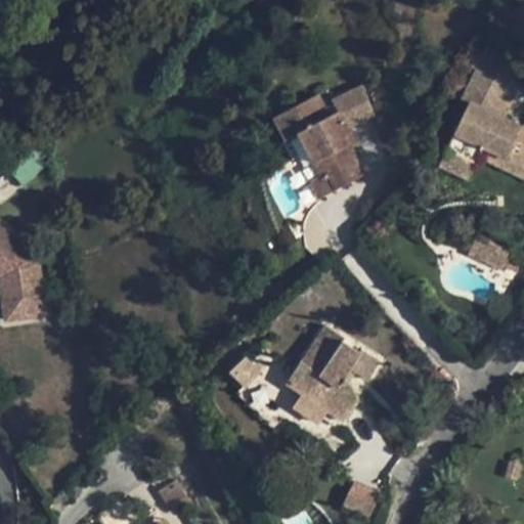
[(518,74),(483,52),(474,68),(480,72),(509,89),(518,74)]
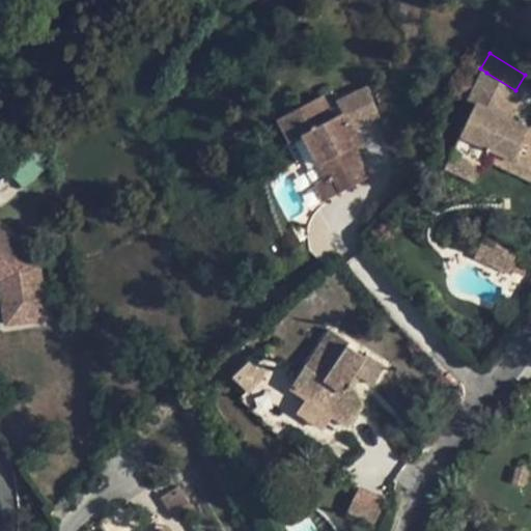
[(515,90),(486,73),(468,102),(475,105),(509,121),(524,94),(521,92),(515,90)]
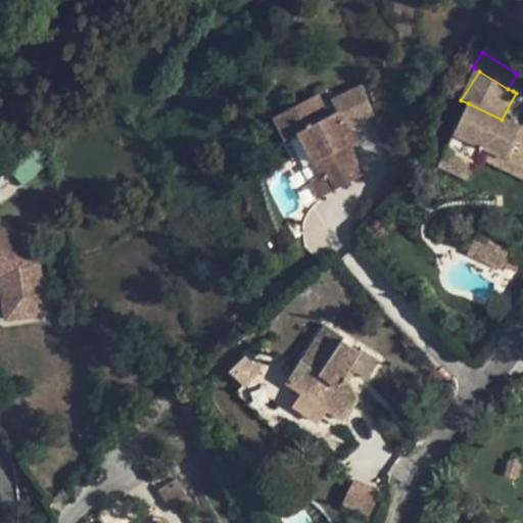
[(521,77),(517,74),(508,89),(513,91),(521,77)]
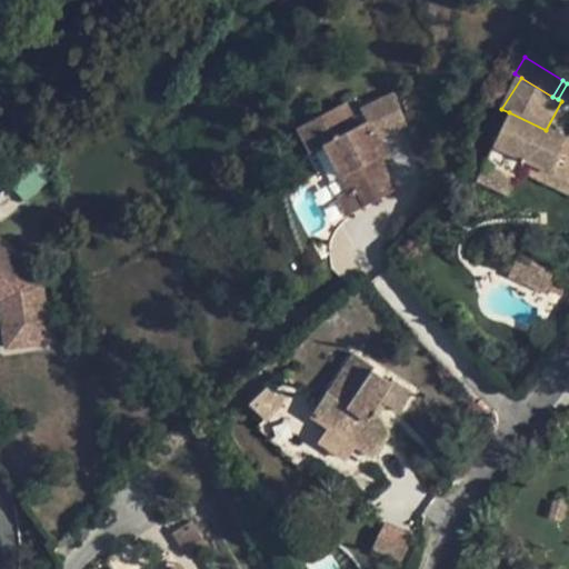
[(395,93),(360,110),(366,121),(368,120),(377,139),(407,123),(395,93)]
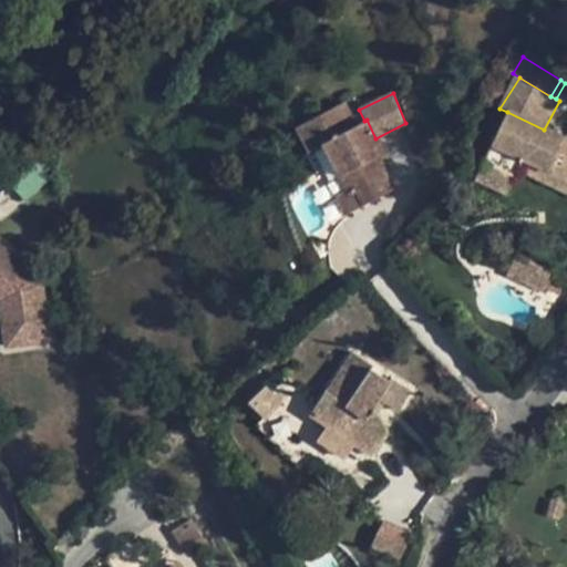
[(373,148),(379,144),(375,138),(367,120),(364,121),(356,125),(343,102),(297,126),(310,152),(325,144),(349,188),(349,189),(356,186),(364,205),(394,189),(379,161),(373,148)]
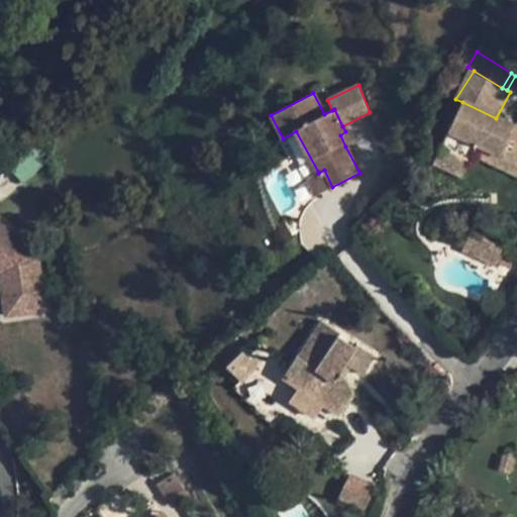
[(516,127),(496,118),(462,102),(441,147),(470,161),(474,151),(478,142),(516,161),(516,127)]
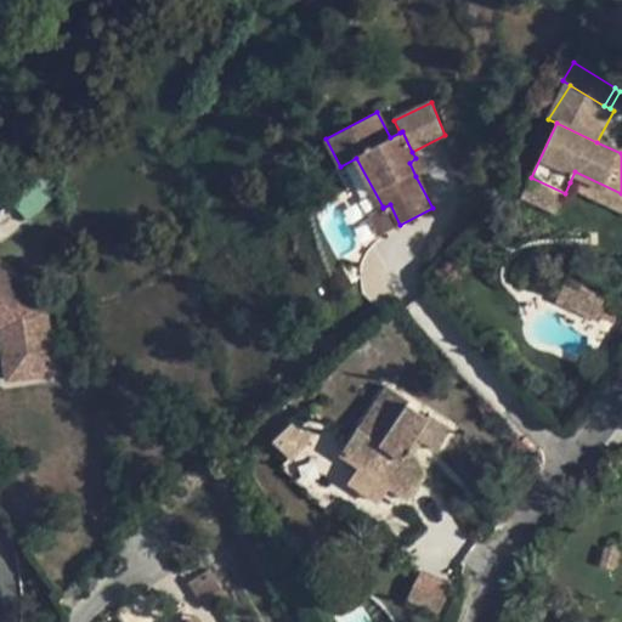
[(424,173),(416,158),(410,163),(416,176),(424,173)]
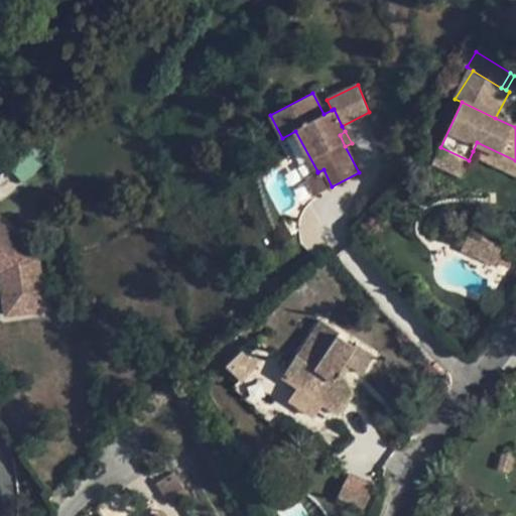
[(473,151),(515,171),(515,160),(477,142),(473,151)]
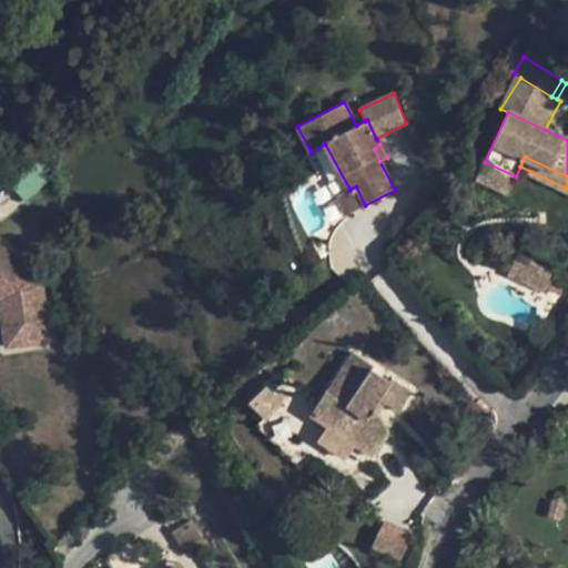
[(508,193),(516,176),(485,162),(477,178),(508,193)]
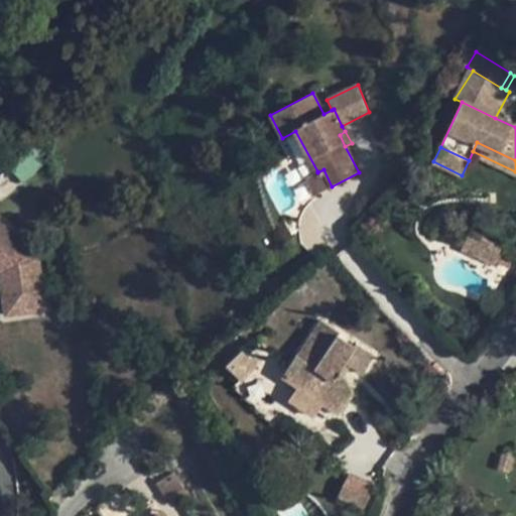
[(317,171),(304,178),(313,196),(332,186),(324,169),(317,172),(317,171)]
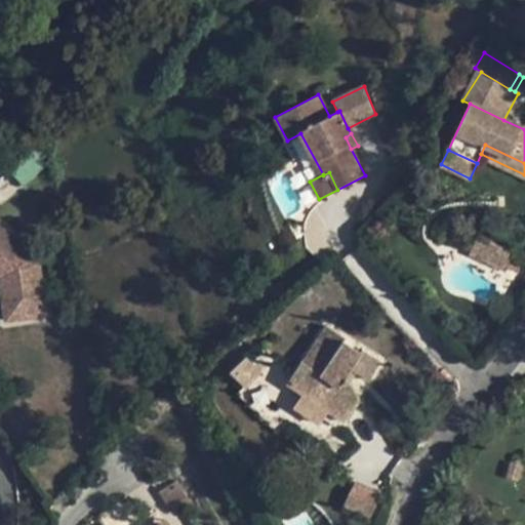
[(0,280),(5,320),(46,315),(38,255),(0,226),(0,280)]
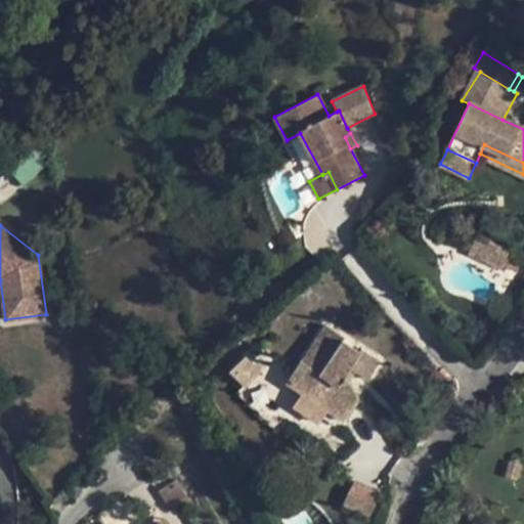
[(513,252),(477,235),(469,253),(505,270),(506,268),(510,259),(513,252)]
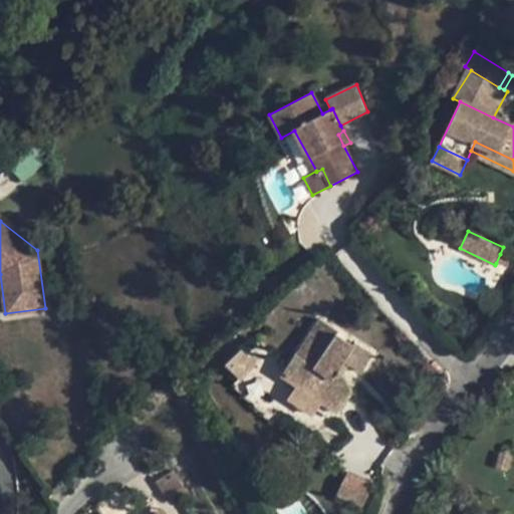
[(511,259),(500,254),(496,263),(507,268),(511,259)]
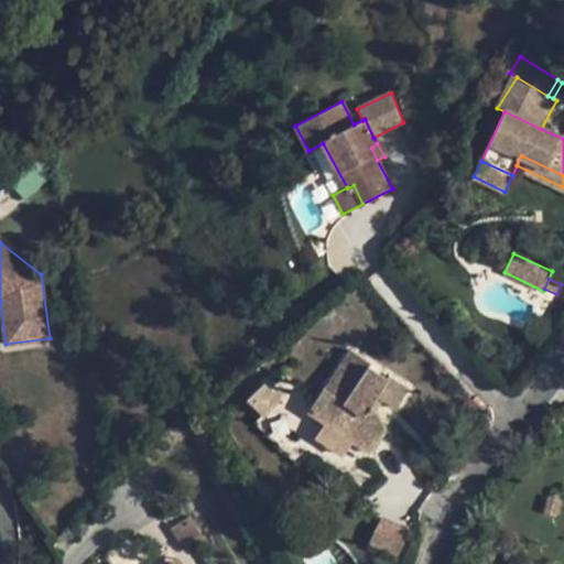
[(372,364),(350,350),(345,358),(348,360),(345,366),(342,364),(332,379),(335,391),(336,392),(334,396),(325,389),(323,388),(308,412),(326,424),(329,427),(334,420),(351,433),(348,437),(369,453),(386,430),(372,405),(377,398),(392,408),(397,400),(400,402),(409,388),(389,376),(387,379),(370,367),(372,364)]
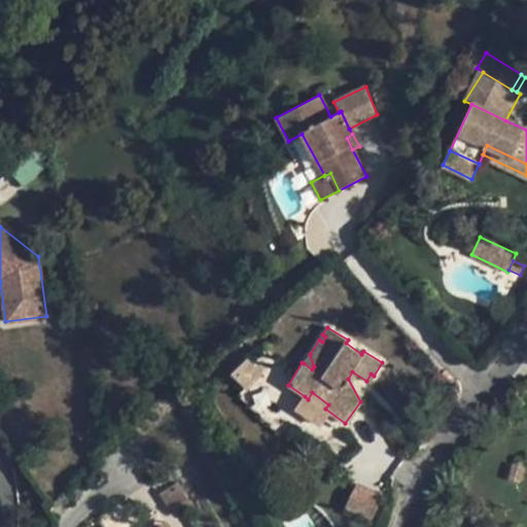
[(270,365),(254,351),(247,357),(262,374),(270,365)]
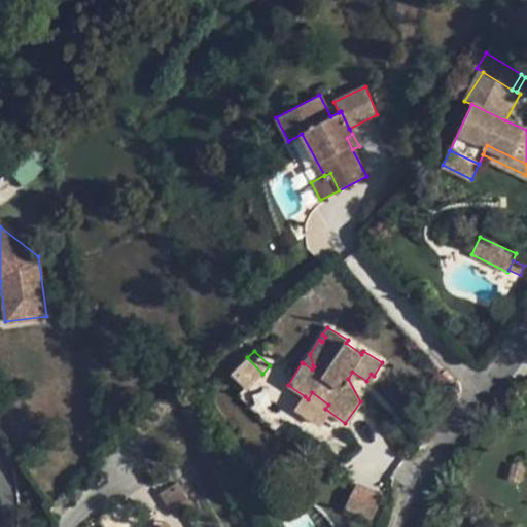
[(310,354),(304,363),(312,370),(314,366),(313,365),(310,354)]
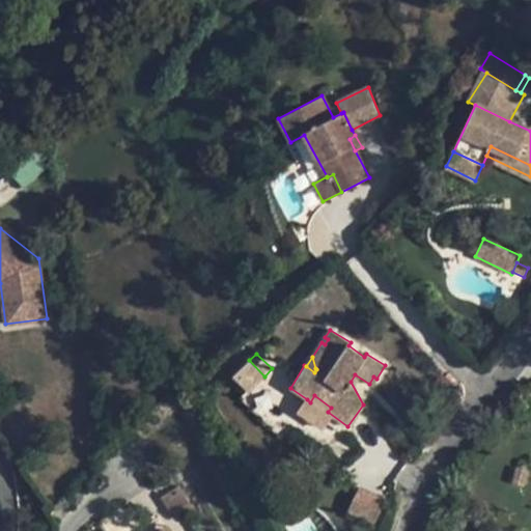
[(264,376),(249,360),(232,376),(249,394),(266,376),(264,376)]
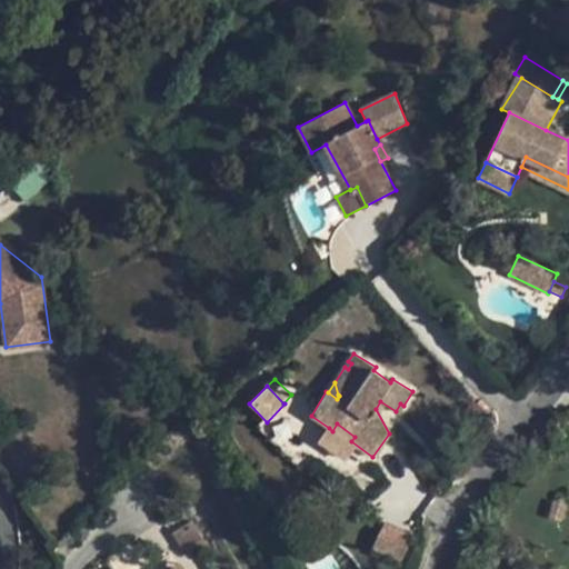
[(332,431),(329,428),(320,442),(343,459),(355,445),(351,441),(355,437),(337,423),(332,431)]
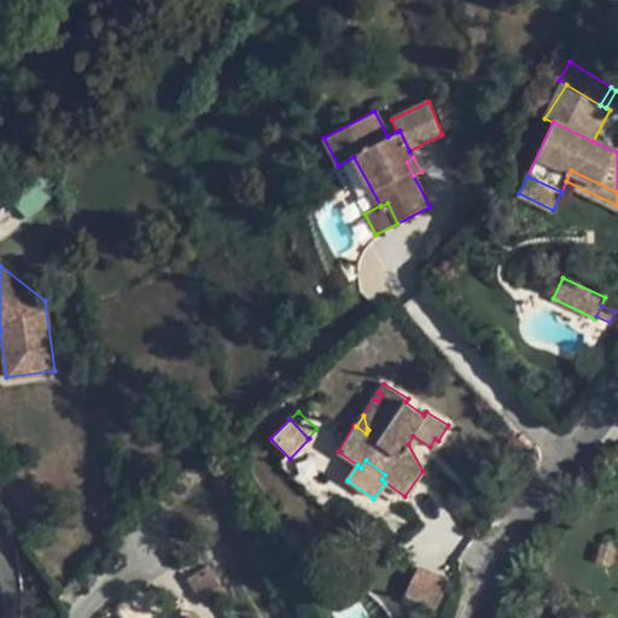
[(449,582),(418,566),(403,596),(435,611),(449,582)]
